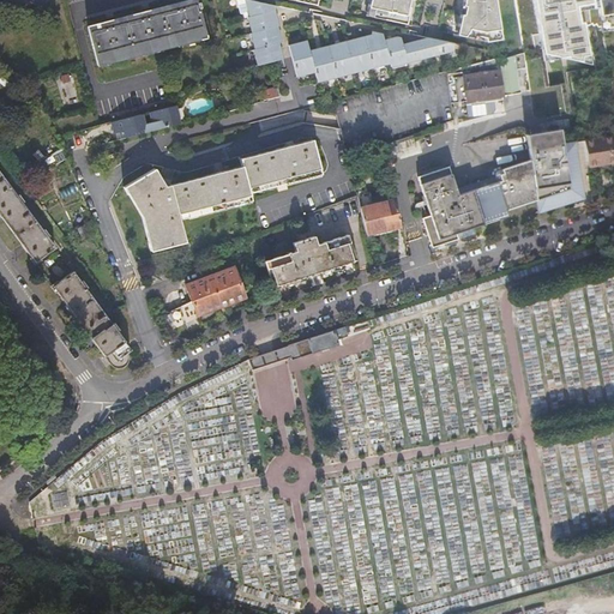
[(196,0),(188,0),(89,26),(98,66),(206,37),(199,8),(200,7),(199,2),(198,2),(196,0)]
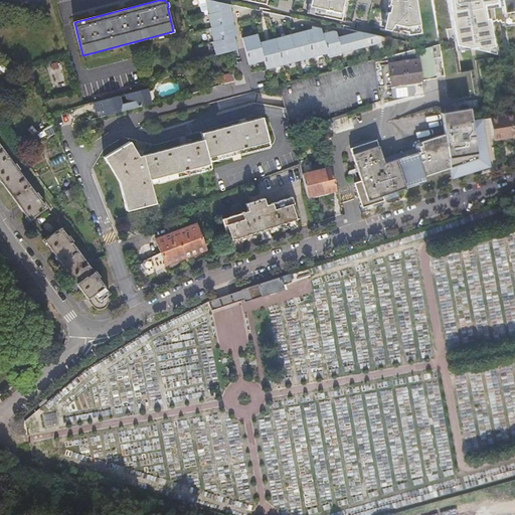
[(231,5),(208,0),(205,0),(209,14),(208,14),(211,27),(210,28),(214,41),(213,41),(216,55),(237,49),(234,36),(236,35),(233,22),(234,22),(230,8),(231,5)]
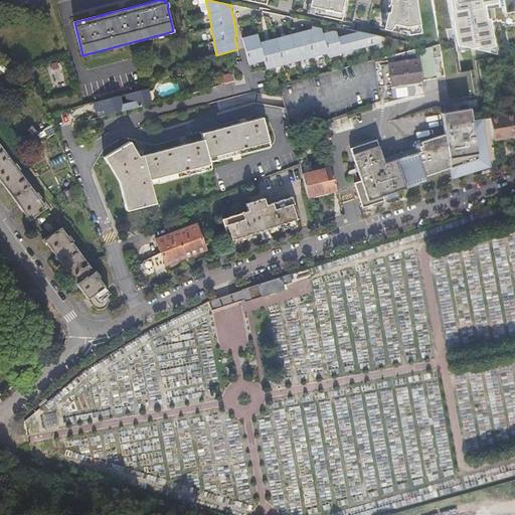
[(244,0),(266,4),(266,0),(310,0),(309,6),(314,7),(313,14),(341,20),(344,6),(343,6),(343,0),(389,0),(388,5),(390,5),(389,12),(387,12),(385,22),(389,23),(388,30),(398,32),(399,30),(407,31),(408,35),(421,33),(415,0),(244,0)]
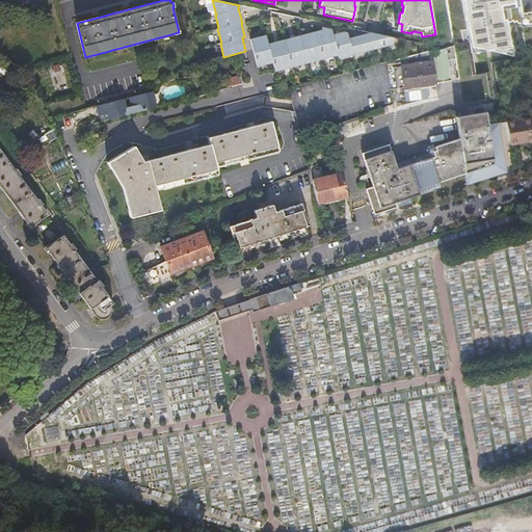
[(531,0),(519,0),(522,14),(531,10),(531,0)]
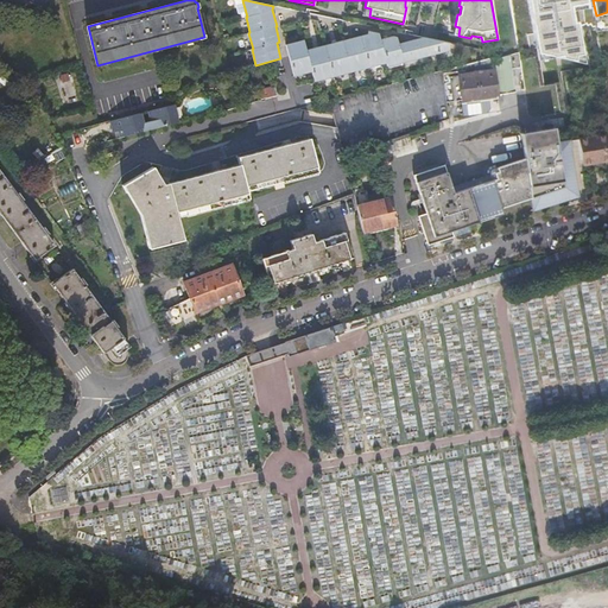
[(304,40),(286,45),(295,76),(312,71),(315,82),(387,63),(388,67),(449,50),(451,43),(424,38),(399,44),(398,38),(393,37),(380,37),(380,33),(369,31),(368,35),(308,50),(304,40)]
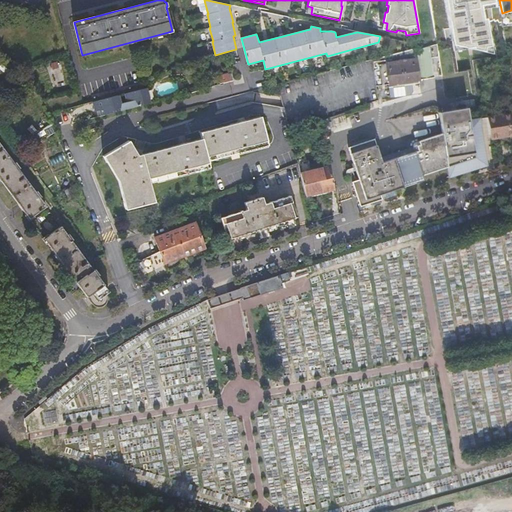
[(432,59),(439,58),(437,44),(415,50),(415,48),(372,59),(374,74),(376,88),(377,100),(386,98),(385,85),(420,80),(434,78),(432,59)]
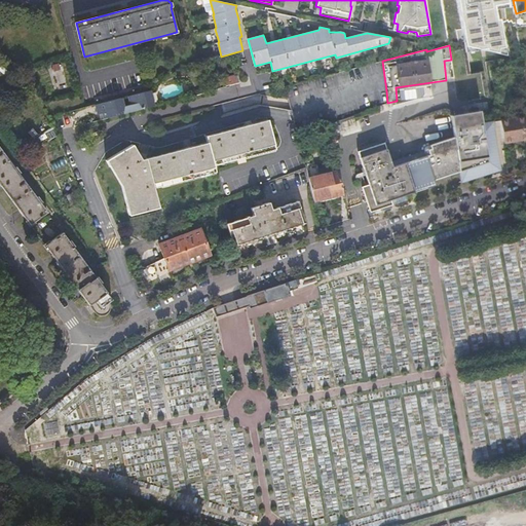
[(233,76),(223,79),(225,86),(235,83),(233,76)]
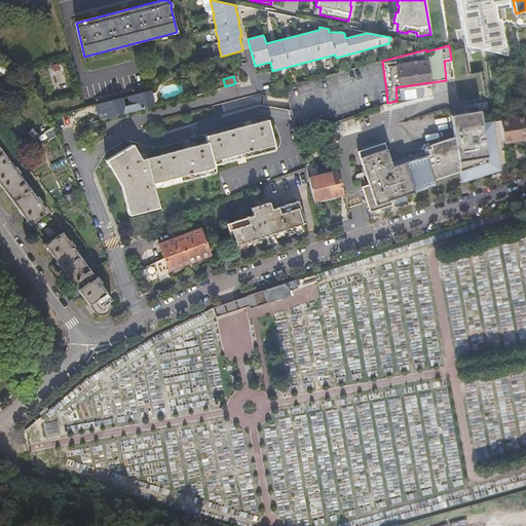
[(106,113),(107,118),(133,111),(151,107),(148,91),(97,105),(100,114),(103,114),(106,113)]
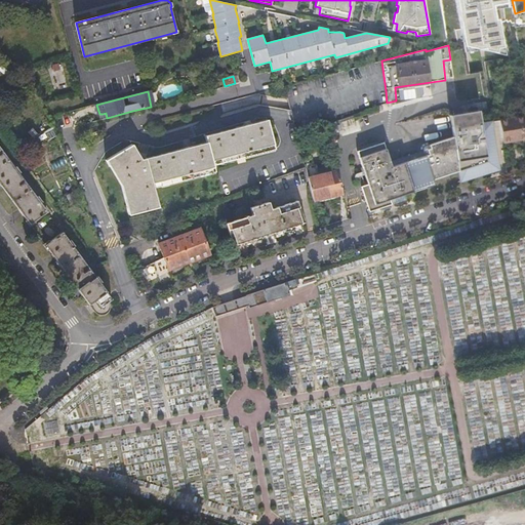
[(481,123),(480,111),(449,116),(454,137),(459,172),(461,182),(499,169),(491,122),(481,123)]
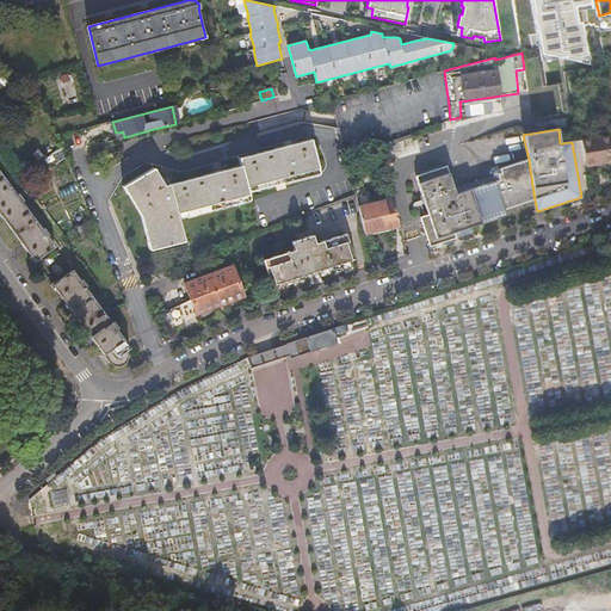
[(584,149),(587,166),(610,161),(610,147),(610,135),(582,140),(584,149)]
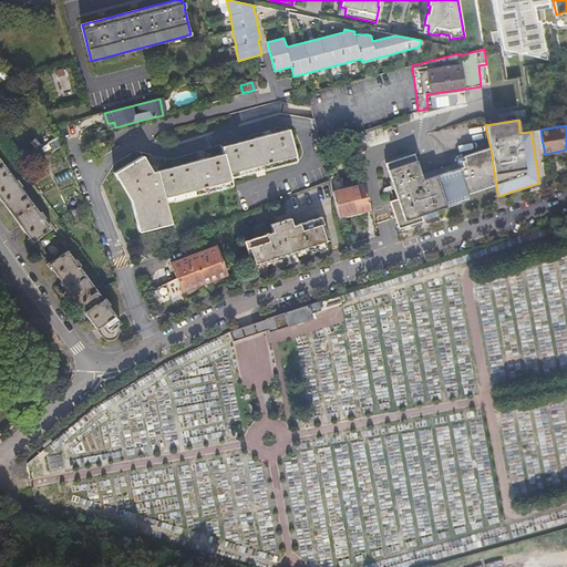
[(296,155),(290,138),(288,129),(229,144),(222,146),(223,154),(153,172),(148,165),(142,156),(114,173),(116,176),(120,181),(122,178),(134,200),(138,213),(141,223),(138,224),(141,233),(146,230),(173,225),(172,222),(167,204),(234,186),(230,179),(230,178),(239,176),(297,161),(296,155)]
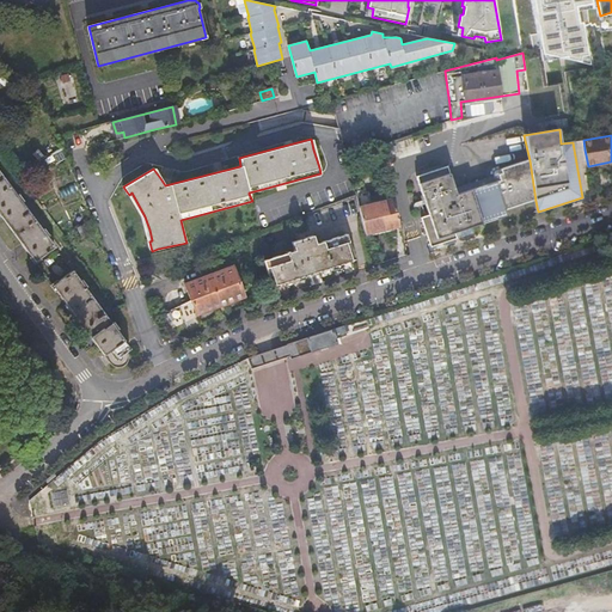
[(430,248),(458,239),(456,234),(467,230),(508,216),(506,210),(536,201),(530,160),(496,171),(495,172),(495,173),(494,175),(494,176),(496,182),(457,195),(448,167),(417,177),(429,215),(421,219),(430,248)]
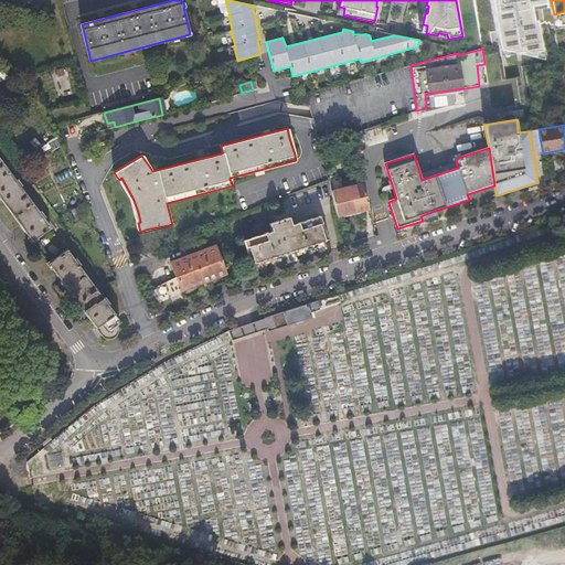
[(40,168),(48,159),(40,152),(32,161),(40,168)]
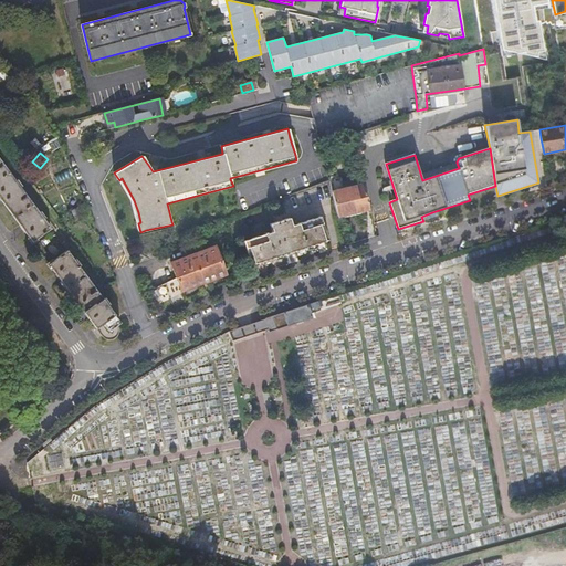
[(25,211),(34,206),(22,188),(23,187),(19,180),(17,181),(4,165),(0,168),(0,198),(9,210),(18,206),(20,209),(23,207),(25,211)]
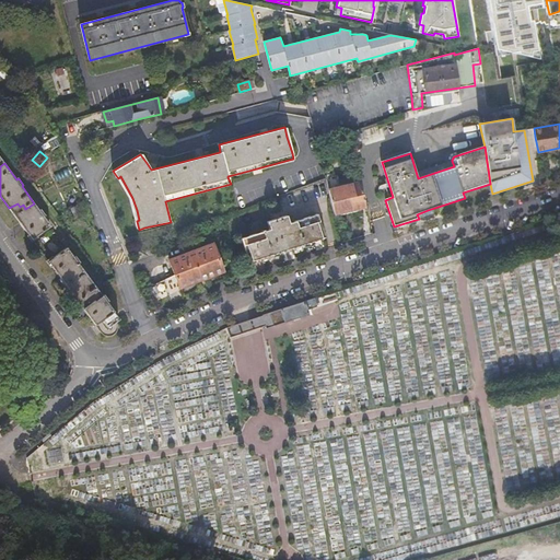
[(335,216),(366,207),(360,179),(328,188),(330,196),(335,216)]
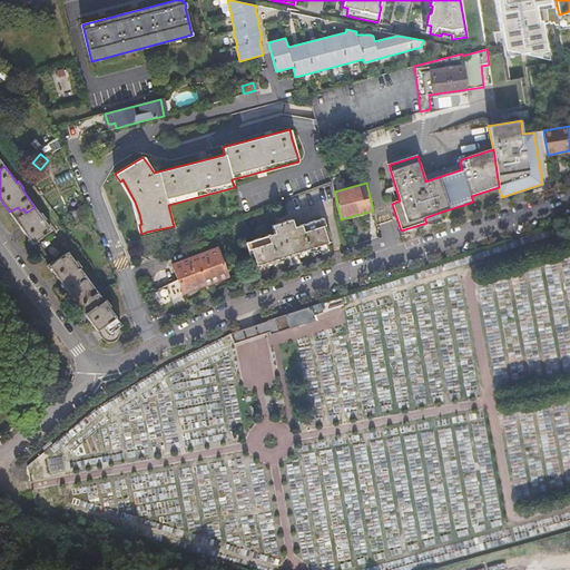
[(9,212),(33,245),(52,231),(45,222),(47,220),(42,214),(40,215),(35,207),(26,213),(23,208),(20,210),(18,207),(9,212)]
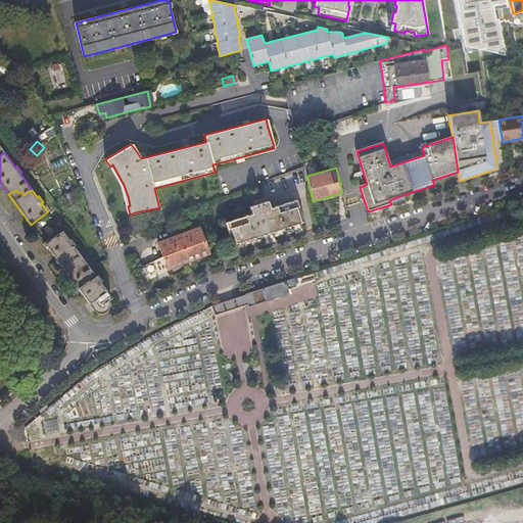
[(227,223),(234,244),(267,234),(303,222),(296,200),(271,208),(268,201),(257,204),(250,207),(252,215),(248,216),(247,214),(244,215),(244,217),(227,223)]
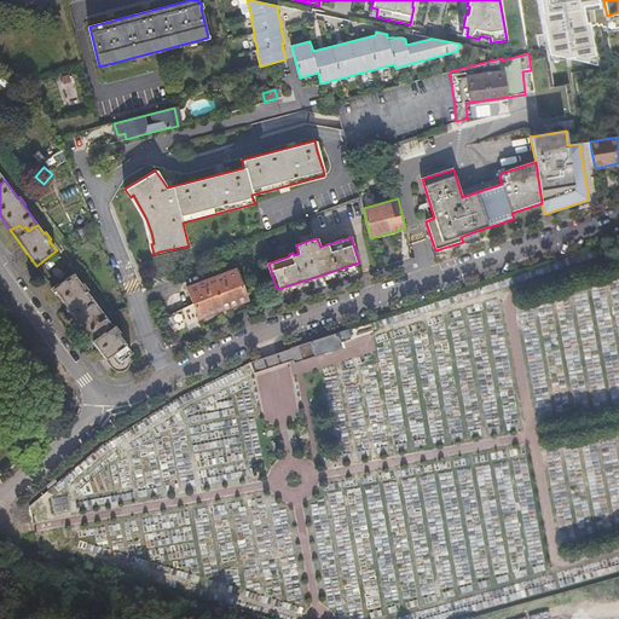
[(165,318),(172,335),(200,322),(198,319),(247,300),(236,270),(187,288),(194,304),(165,318)]
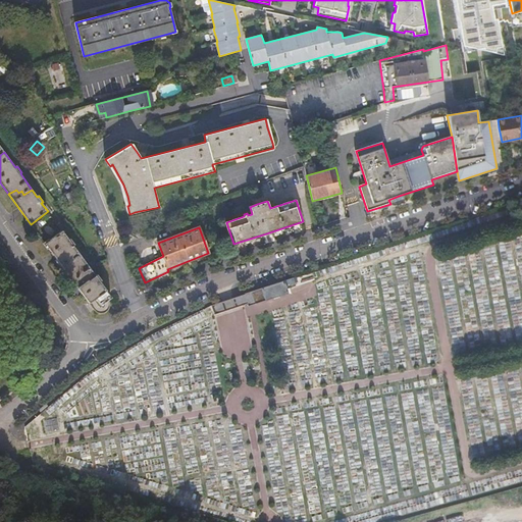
[(46,245),(67,274),(85,262),(73,247),(75,246),(71,240),(69,241),(63,232),(46,245)]
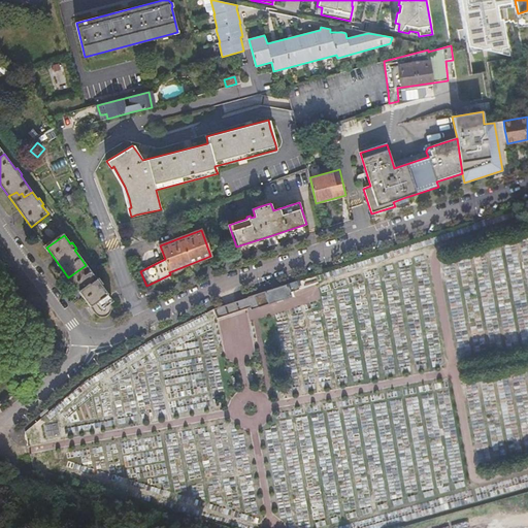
[(86,265),(68,277),(95,314),(96,316),(97,317),(98,318),(100,318),(101,319),(103,319),(104,319),(106,318),(107,317),(109,317),(110,315),(111,314),(111,312),(112,310),(112,309),(111,307),(111,306),(110,304),(113,302),(101,286),(102,284),(99,278),(97,279),(86,265)]
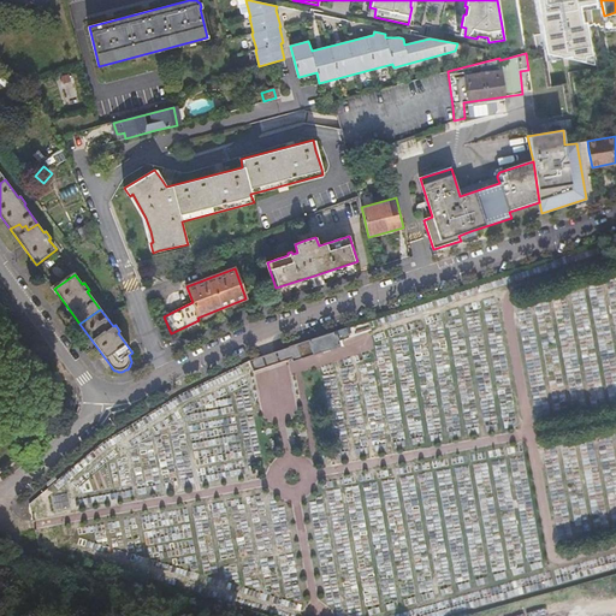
[(303,343),(297,344),(302,359),(341,345),(339,339),(350,336),(347,329),(303,343)]
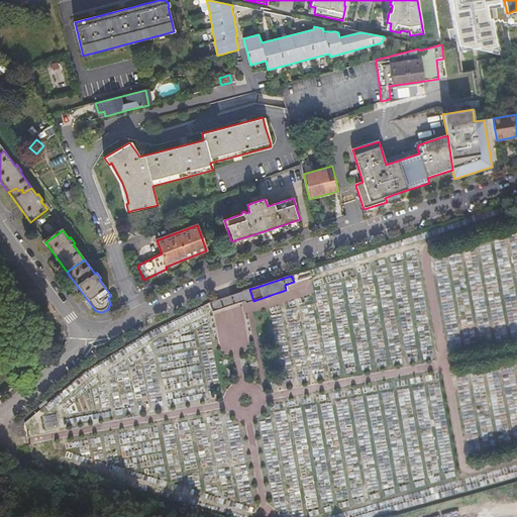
[(249,289),(210,302),(213,311),(245,300),(246,303),(253,301),(249,289)]
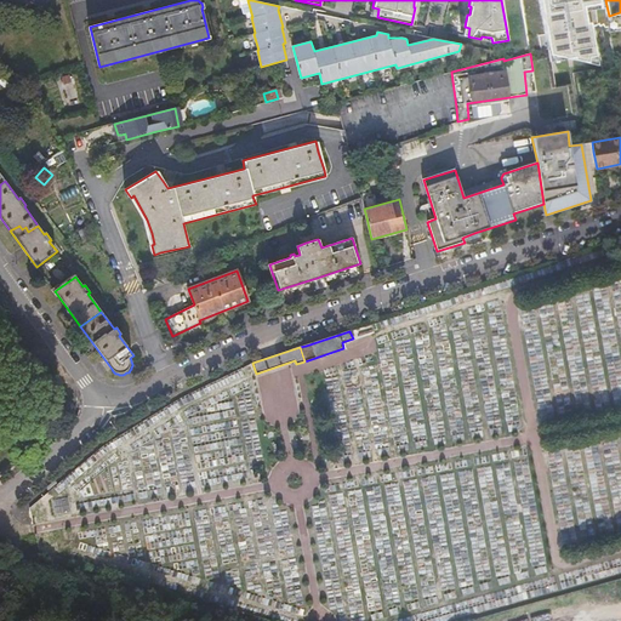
[(32,508),(34,520),(46,518),(41,499),(32,508)]
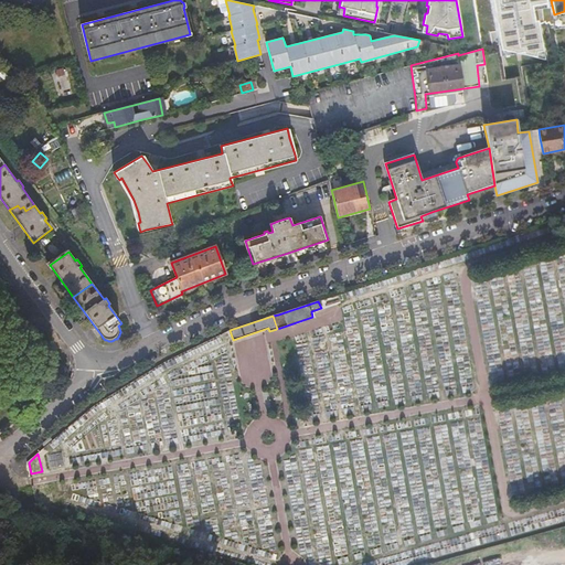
[(36,502),(49,505),(45,489),(34,490),(36,502)]
